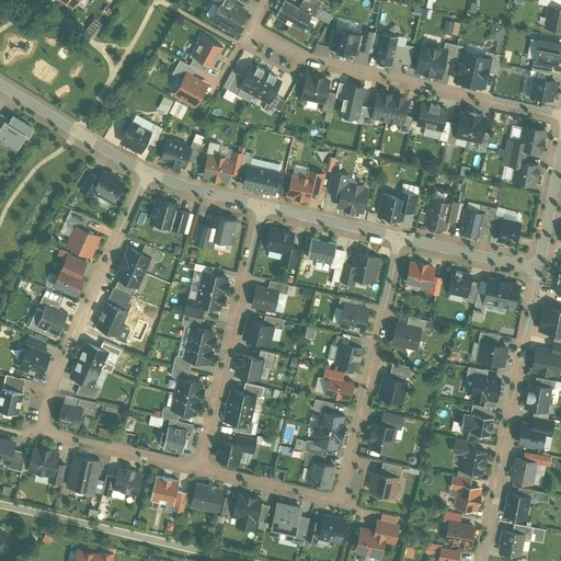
[(222,0),(220,4),(212,20),(235,32),(247,11),(232,3),(226,0),(222,0)]
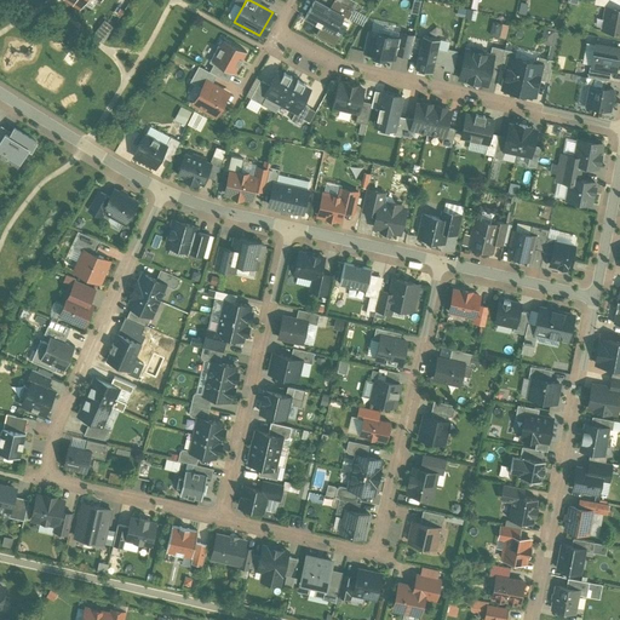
[(315,0),(314,0),(305,18),(334,34),(344,17),(344,16),(329,9),(315,0)]
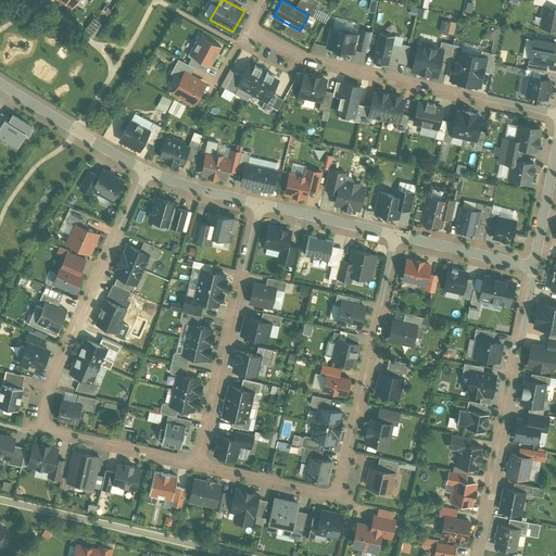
[(302,0),(300,0),(295,8),(308,14),(308,15),(313,17),(317,9),(305,2),(302,0)]
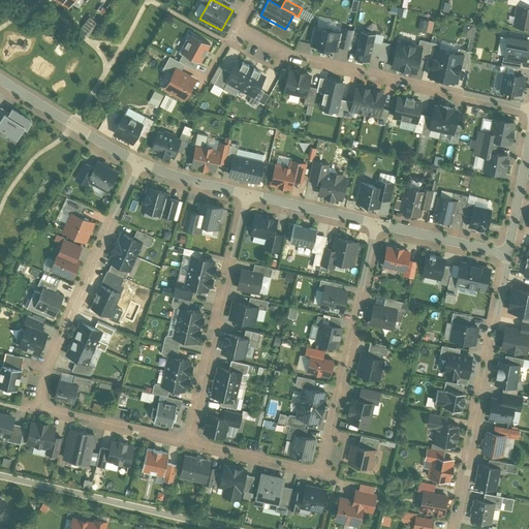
[(528,7),(518,6),(515,26),(528,28),(528,7)]
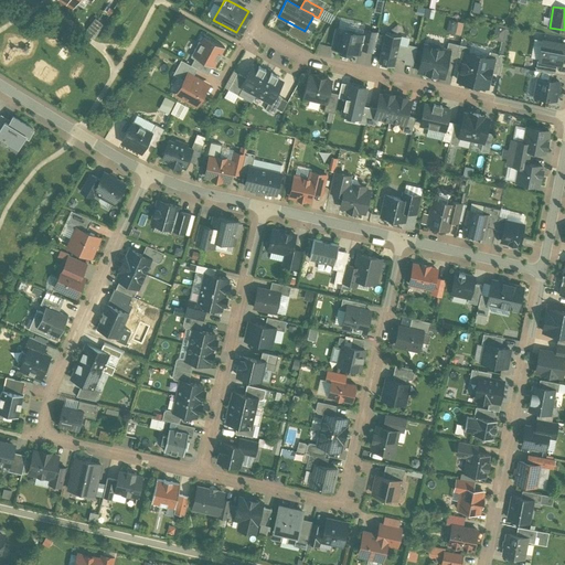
[(337,29),(333,48),(341,50),(341,52),(350,53),(350,51),(359,53),(360,49),(363,35),(362,34),(354,33),(355,31),(347,29),(345,31),(337,29)]
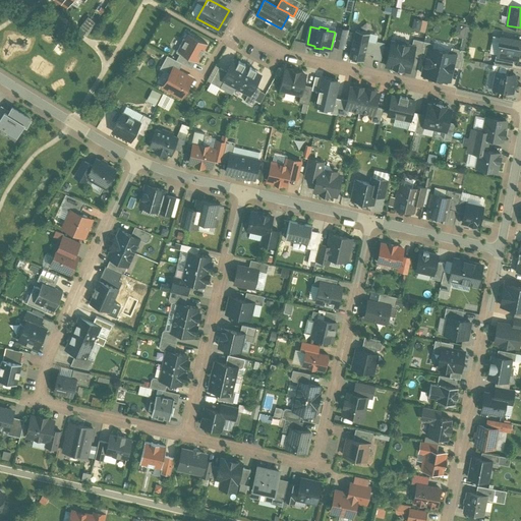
[(335,33),(332,45),(344,48),(348,31),(335,27),(334,32),(335,33)]
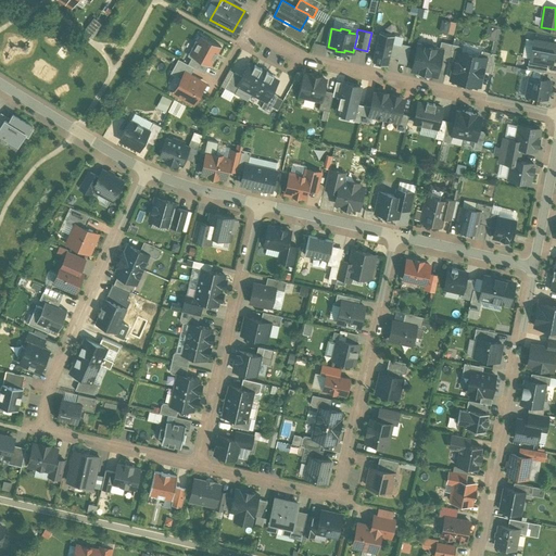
[(379,32),(373,61),(388,65),(390,57),(399,59),(401,46),(393,45),(394,35),(379,32)]
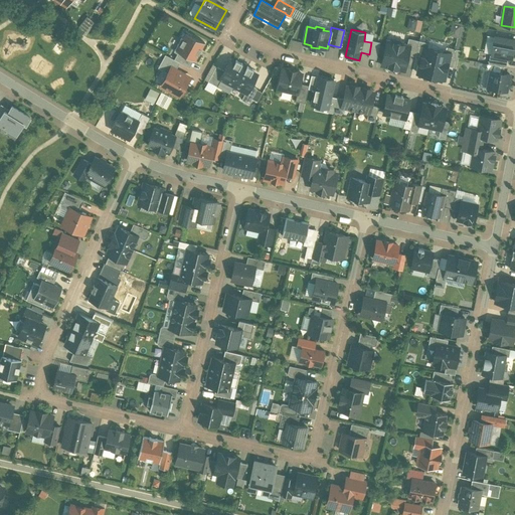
[(181,38),(174,51),(177,53),(182,56),(183,54),(193,59),(195,60),(198,54),(199,55),(202,49),(201,49),(205,43),(186,32),(183,38),(181,38)]
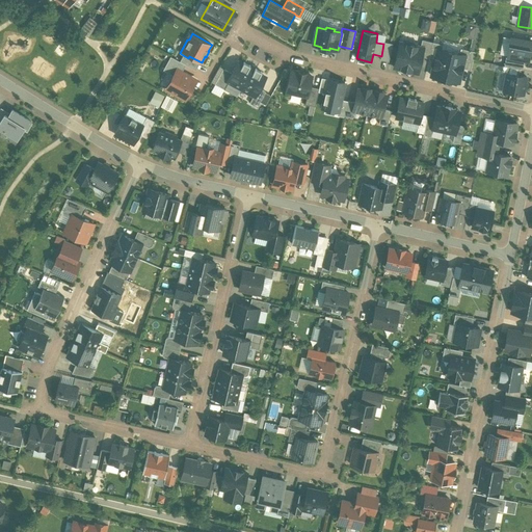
[(506,54),(527,58),(530,42),(509,37),(506,54)]
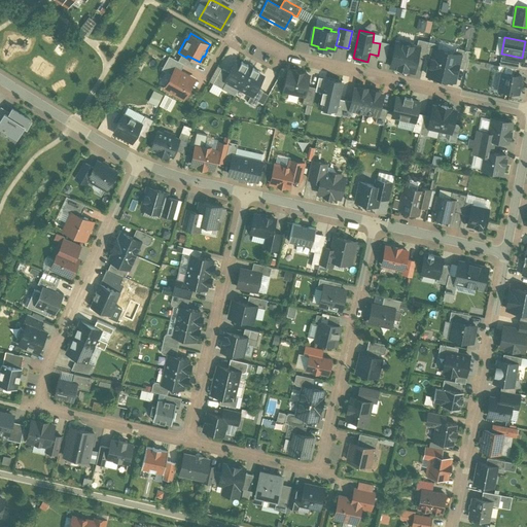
[(418,39),(417,46),(420,47),(418,57),(425,58),(427,48),(429,41),(418,39)]
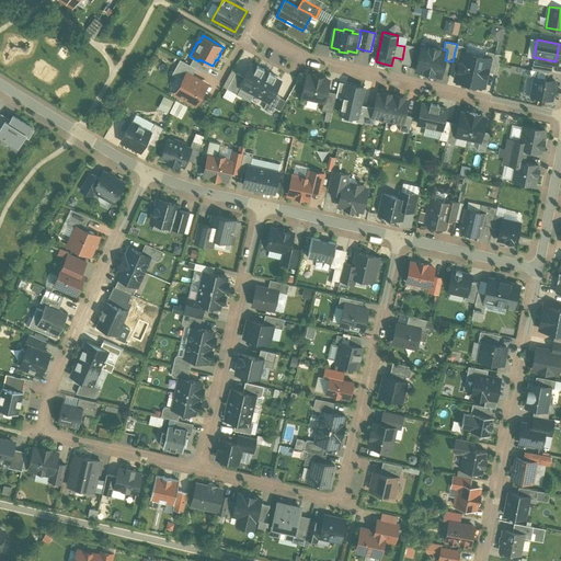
[(402,59),(401,63),(410,65),(414,46),(405,44),(404,46),(402,59)]
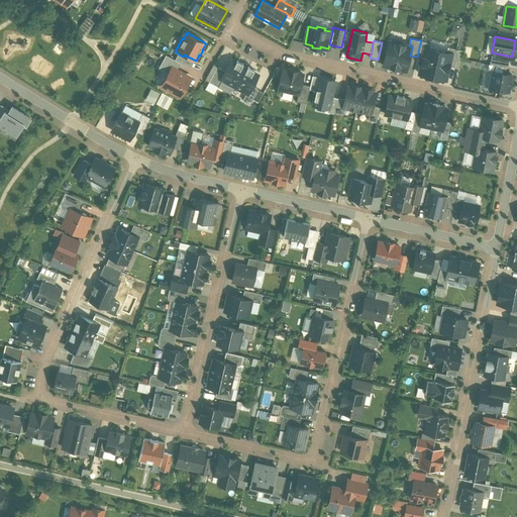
[(388,41),(383,66),(406,71),(410,56),(412,46),(409,45),(404,44),(405,42),(394,40),(394,42),(388,41)]
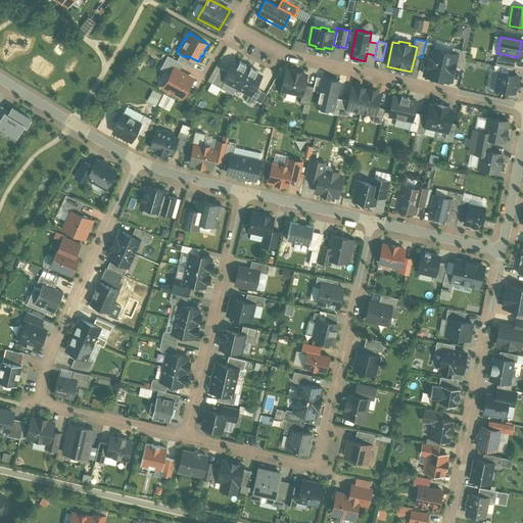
[(430,49),(424,48),(422,57),(428,59),(430,49)]
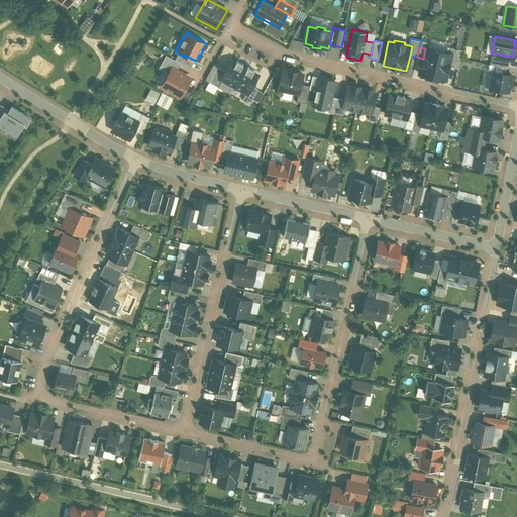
[(423,59),(419,75),(445,81),(448,67),(451,54),(446,53),(428,48),(425,47),(425,48),(423,59)]
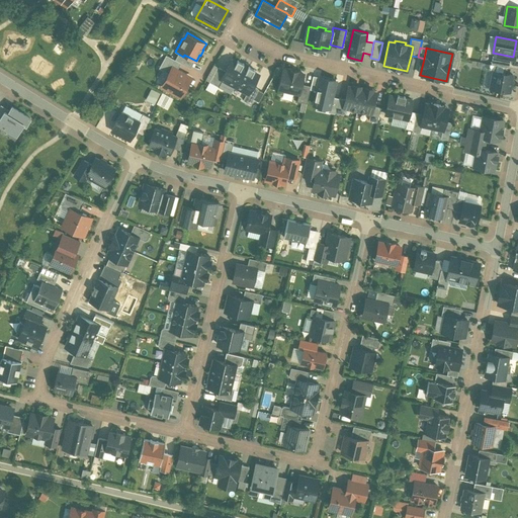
[(452,54),(449,67),(458,69),(462,51),(449,48),(447,53),(452,54)]
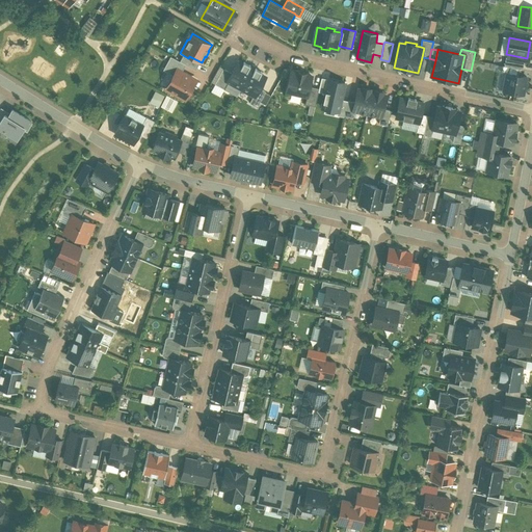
[(188,58),(183,55),(180,61),(186,64),(196,70),(200,61),(189,56),(188,58)]
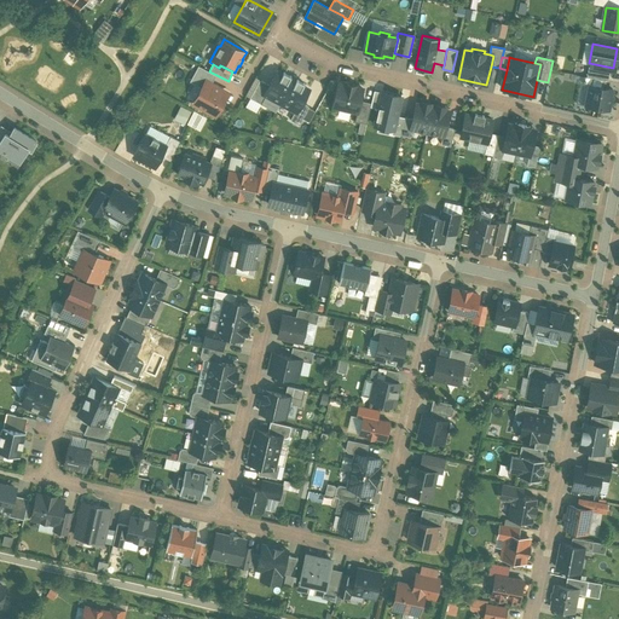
[(206,81),(212,85),(217,75),(209,71),(198,65),(190,81),(202,87),(206,81)]
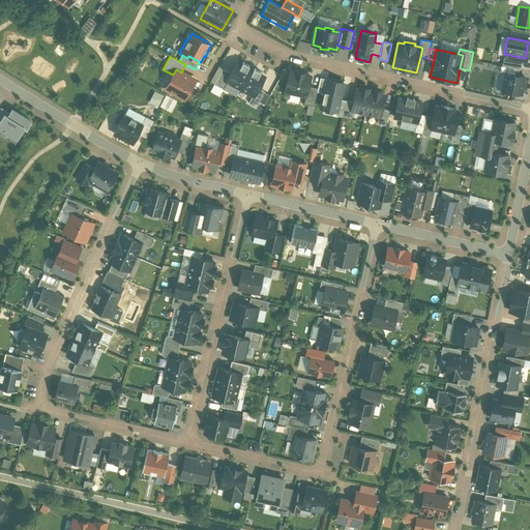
[(228,81),(240,88),(251,68),(248,67),(249,65),(243,62),(241,64),(236,61),(230,72),(226,80),(228,81)]
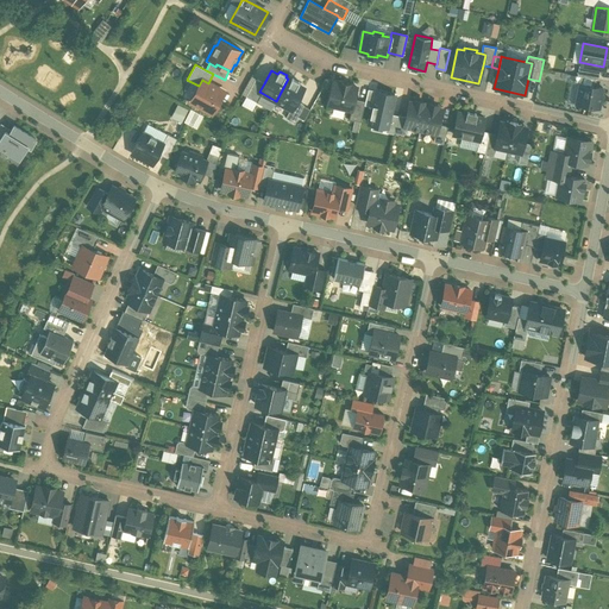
[(581,83),(596,87),(597,80),(576,76),(575,82),(581,83)]
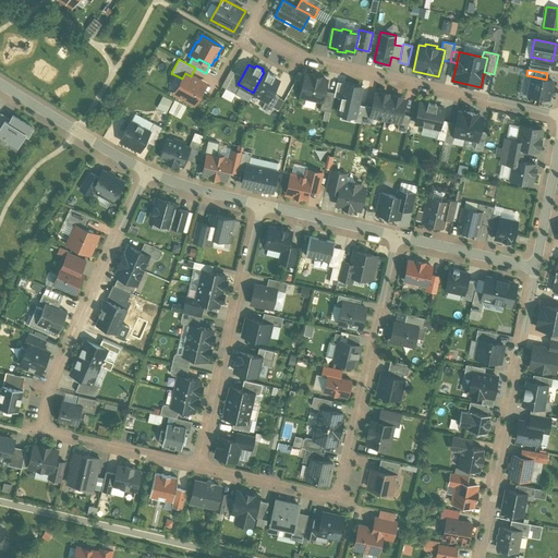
[(235,94),(240,85),(238,84),(242,76),(234,72),(226,88),(235,94)]
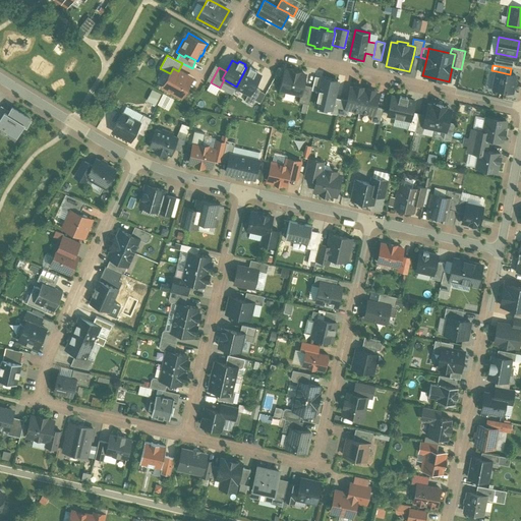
[(246,67),(236,87),(248,93),(250,94),(253,87),(259,75),(255,73),(256,70),(250,67),(249,68),(246,67)]
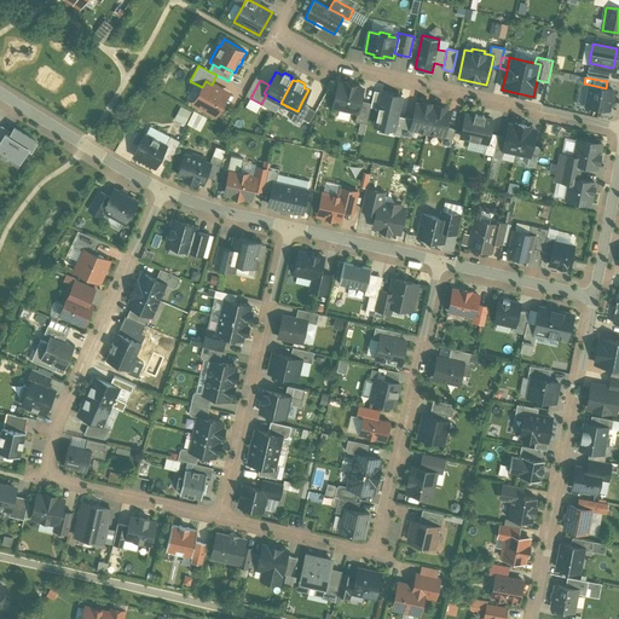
[(202,87),(194,103),(217,115),(227,93),(212,85),(206,81),(202,87)]
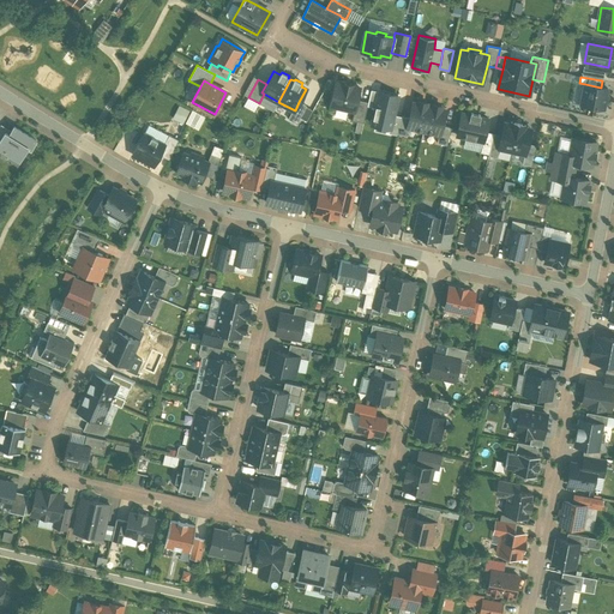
[(336,83),(331,106),(354,112),(357,100),(360,88),(353,86),(353,85),(343,83),(343,84),(336,83)]
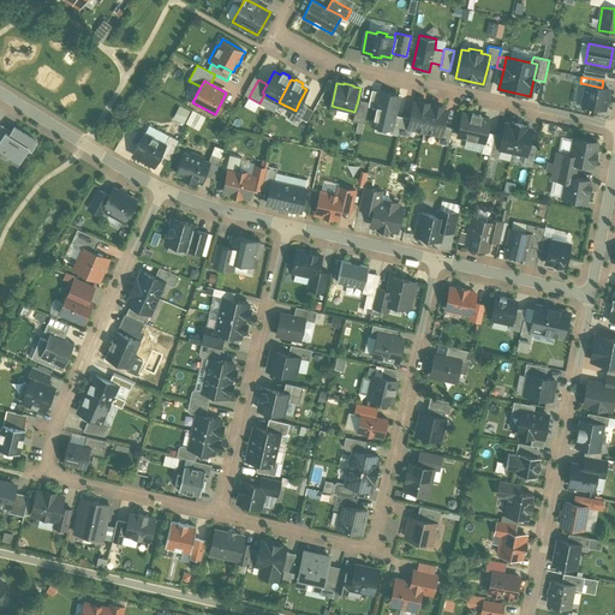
[(586,84),(583,105),(605,109),(609,89),(602,88),(586,84)]
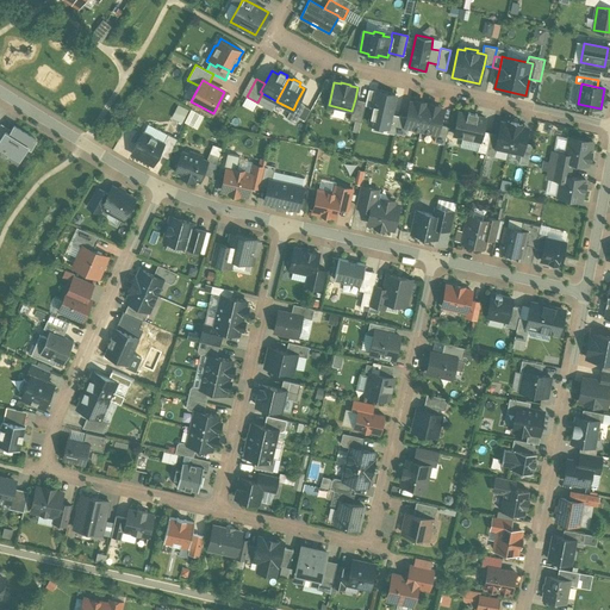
[(366,101),(355,99),(352,111),(349,119),(361,123),(366,101)]
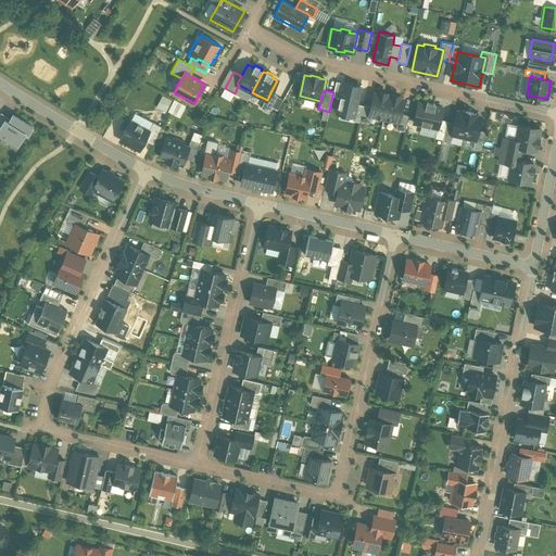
[(370,115),(383,118),(389,96),(387,95),(387,93),(379,91),(379,95),(374,93),(370,108),(368,115),(370,115)]
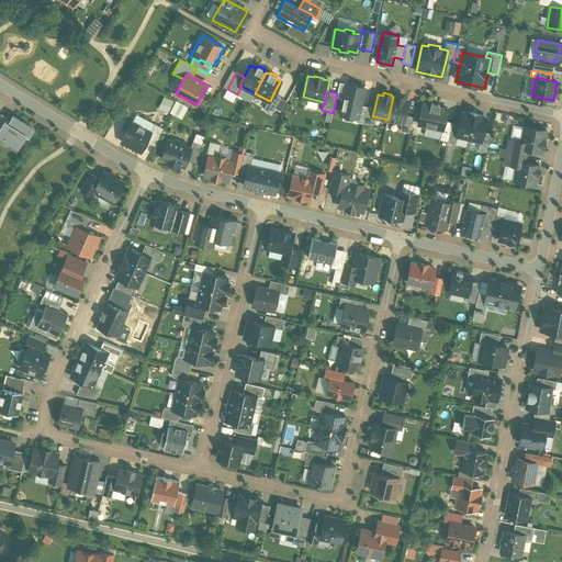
[(280,97),(273,93),(270,101),(268,100),(263,109),(272,113),(280,97)]
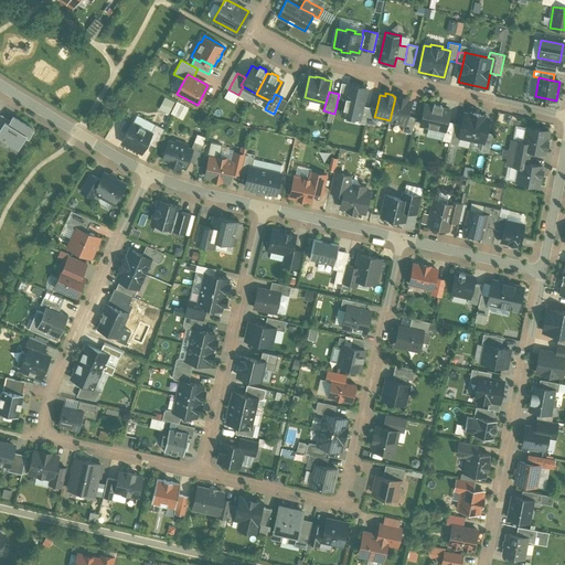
[(163,96),(158,108),(168,114),(174,102),(163,96)]
